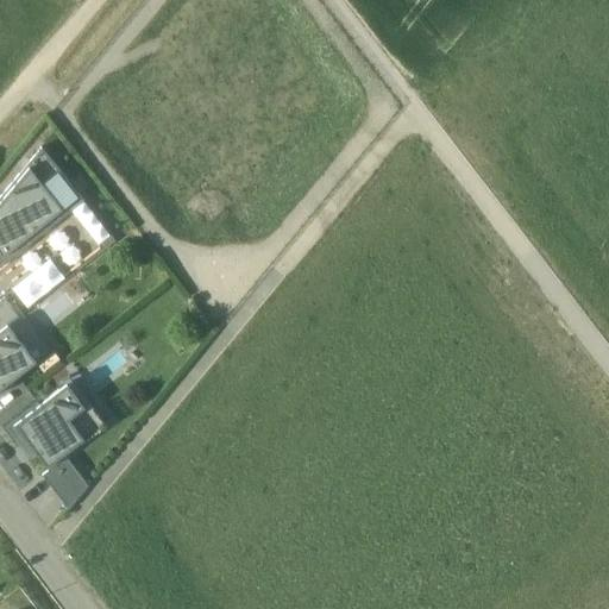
[(0,269),(0,270),(83,202),(42,148),(0,198),(0,269)]
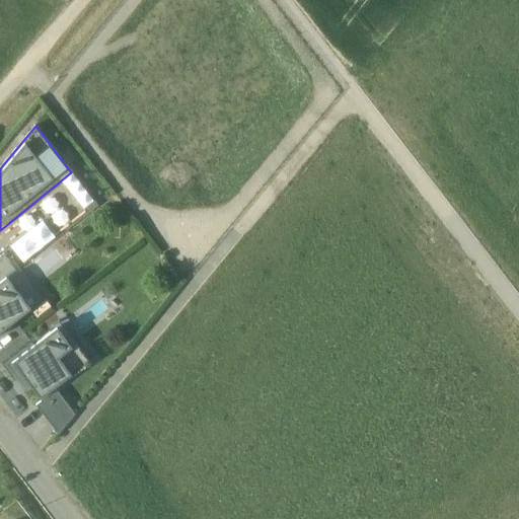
[(0,283),(6,279),(16,271),(4,254),(0,257),(0,283)]
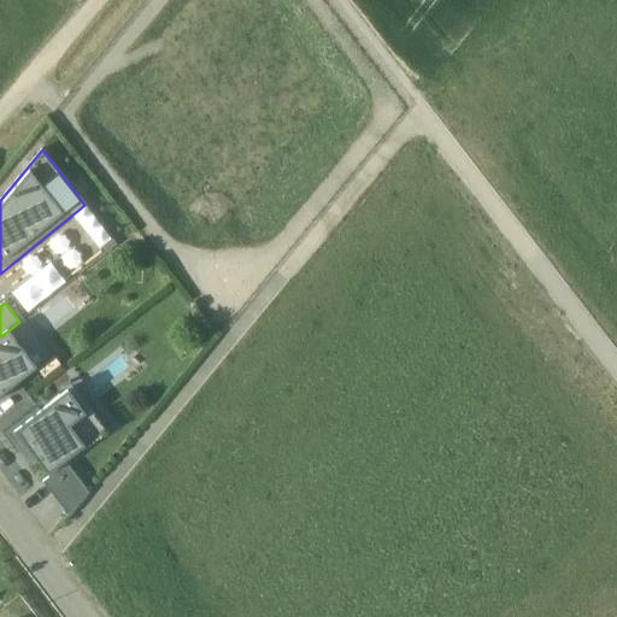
[(0,399),(37,370),(7,331),(0,336),(0,399)]
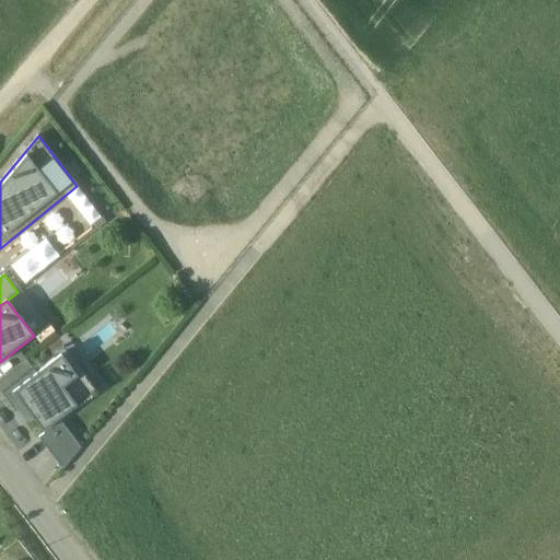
[(62,421),(81,407),(65,386),(79,375),(61,351),(6,393),(20,411),(26,407),(46,433),(62,421)]
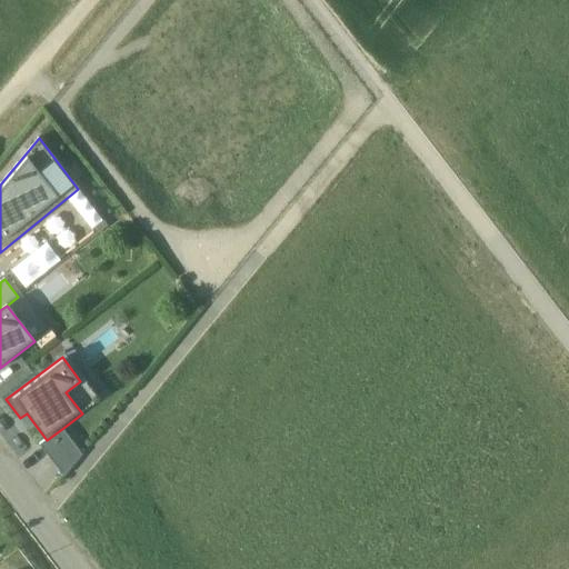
[(82,451),(63,428),(47,440),(41,445),(65,476),(82,451)]
